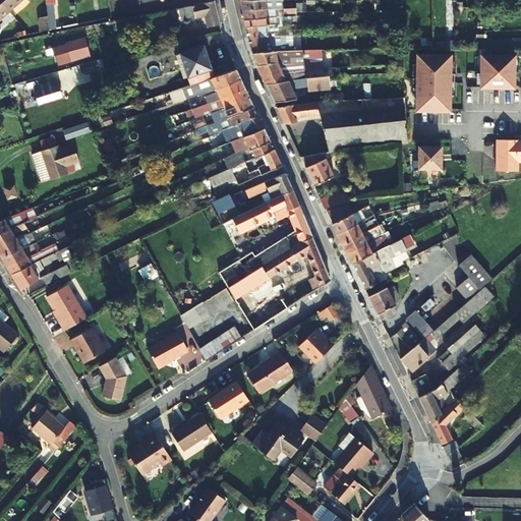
[(0,0),(0,5),(5,12),(18,0),(0,0)]
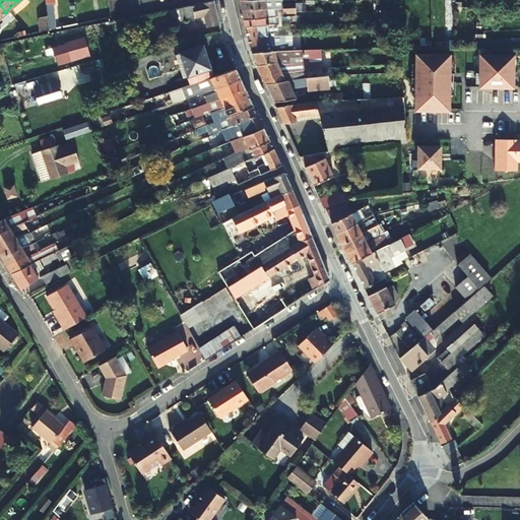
[(44,0),(45,2),(44,2),(46,25),(52,24),(51,2),(54,2),(54,0),(44,0)]
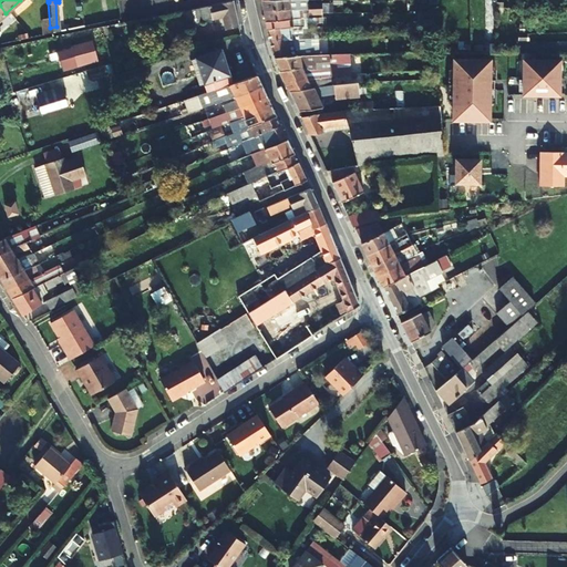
[(126,0),(115,0),(119,18),(119,19),(130,17),(126,0)]
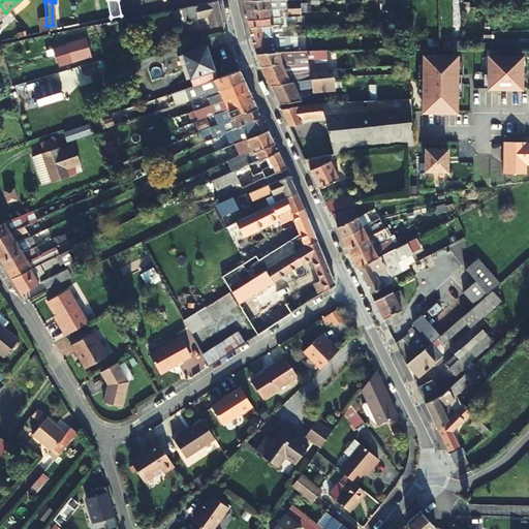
[(207,19),(220,17),(217,0),(172,9),(174,22),(195,17),(196,18),(206,16),(207,19)]
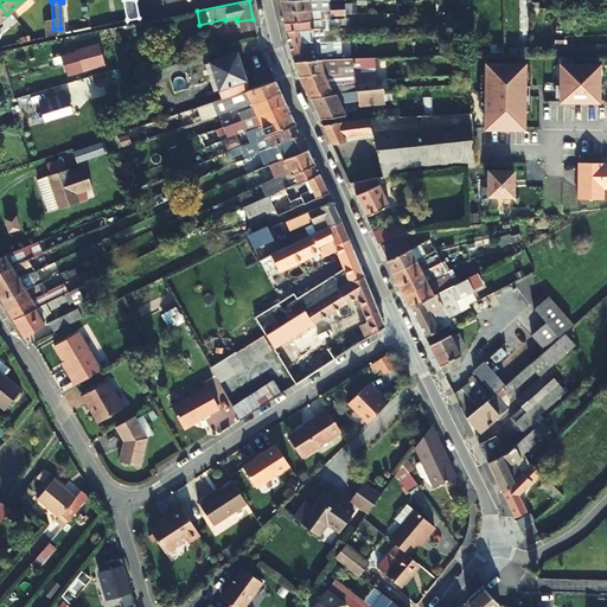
[(279,0),(281,10),(323,8),(328,8),(344,8),(343,0),(279,0)]
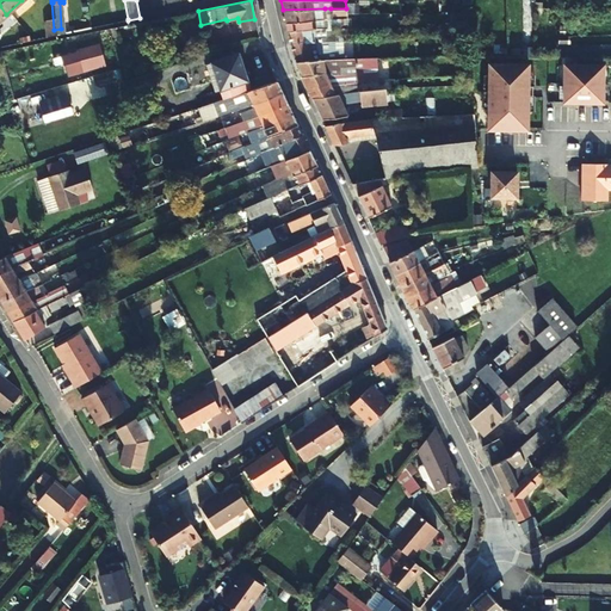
[(325,8),(283,10),(284,20),(325,18),(325,8)]
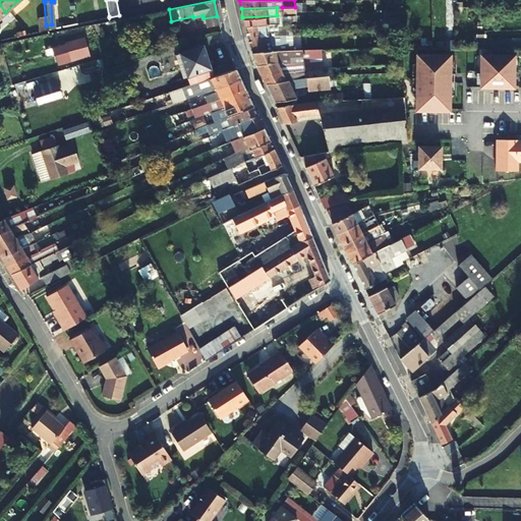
[(242,17),(244,26),(264,24),(277,23),(277,15),(242,17)]
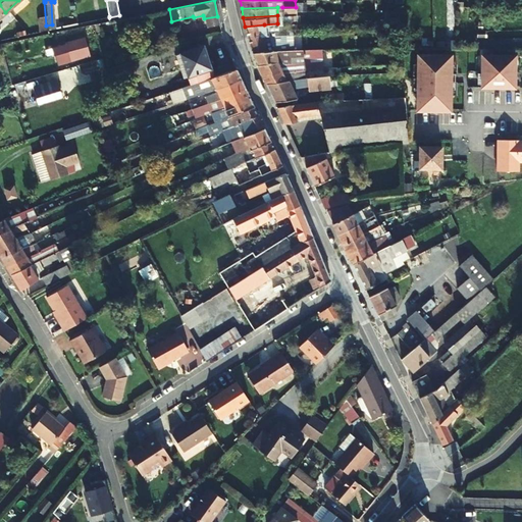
[(247,36),(292,34),(292,29),(266,30),(264,24),(245,27),(247,36)]
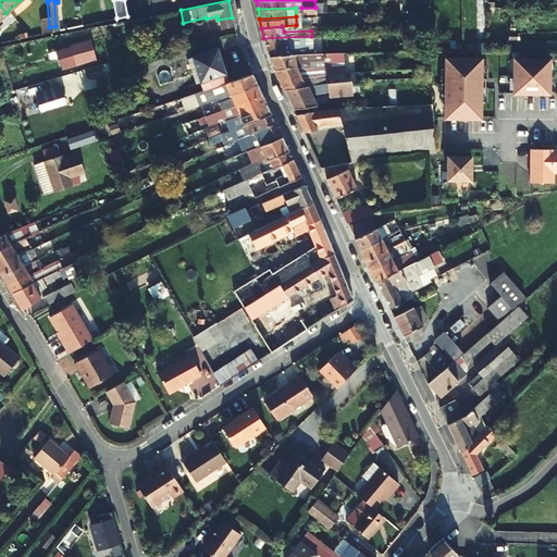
[(270,57),(297,54),(294,41),(319,41),(318,36),(311,36),(263,38),(265,47),(268,54),(269,57),(270,57)]
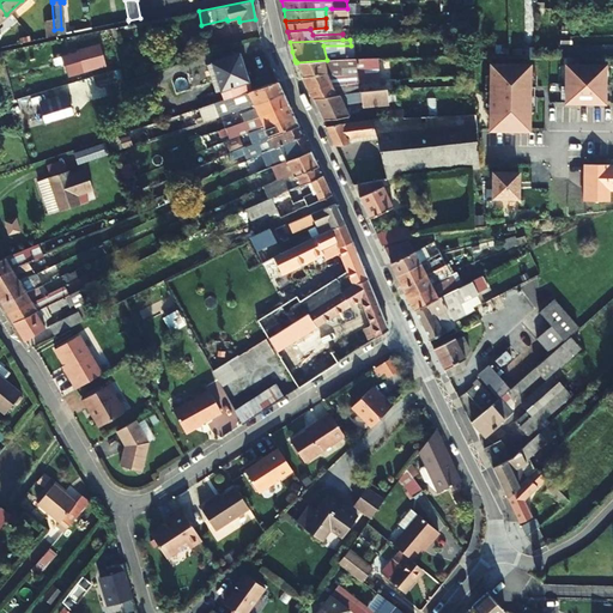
[(78,52),(61,56),(67,76),(104,65),(98,43),(78,49),(78,52)]
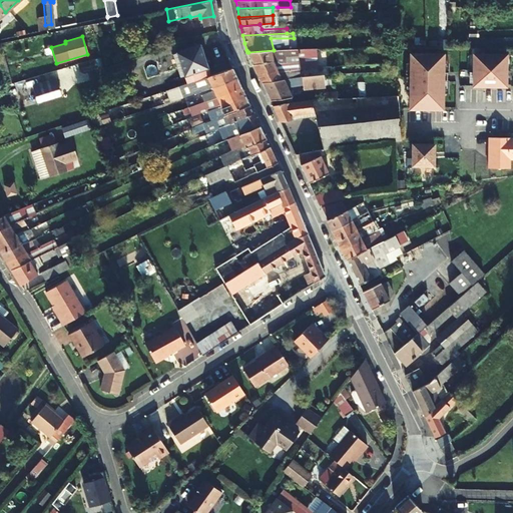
[(188,82),(194,80),(192,74),(207,69),(199,45),(172,54),(182,84),(188,82)]
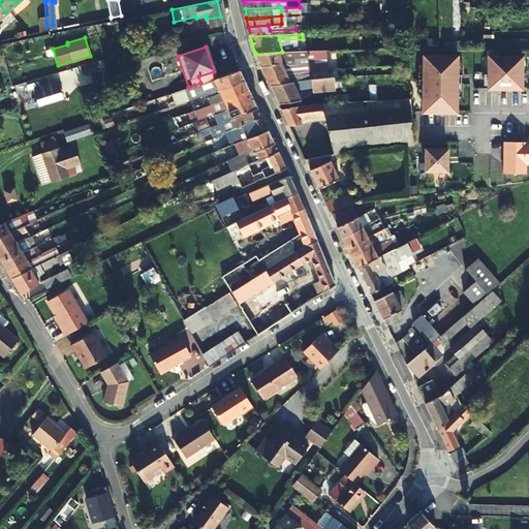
[(0,65),(6,88),(10,86),(0,49),(0,65)]
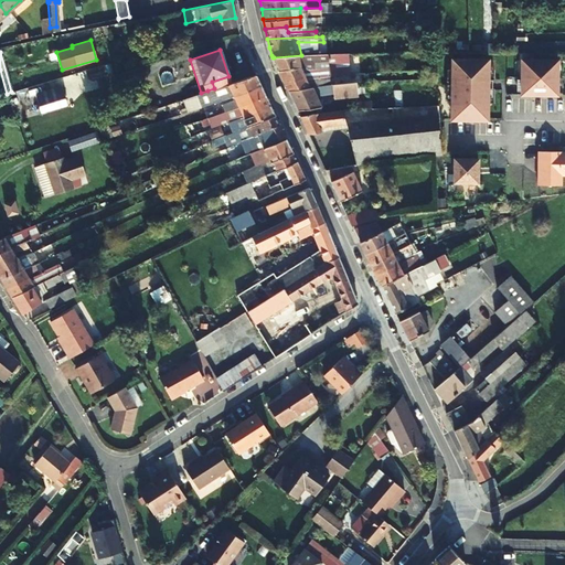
[(279,71),(300,67),(299,63),(336,63),(337,66),(343,65),(348,65),(347,53),(301,55),(274,57),(273,57),(278,71),(279,71)]
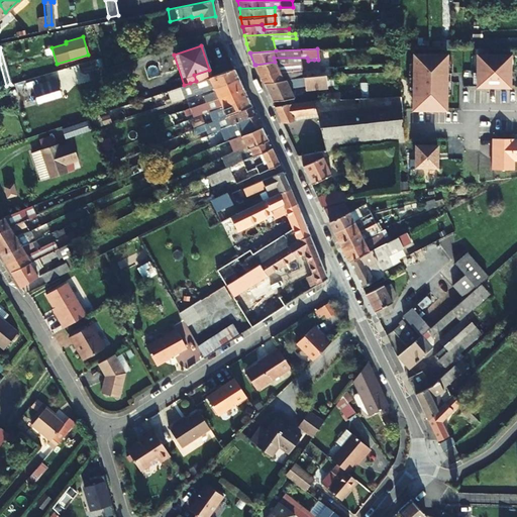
[(413,92),(412,109),(445,109),(445,94),(445,81),(449,81),(449,73),(446,73),(446,64),(446,55),(413,54),(413,63),(413,75),(413,77),(413,92)]
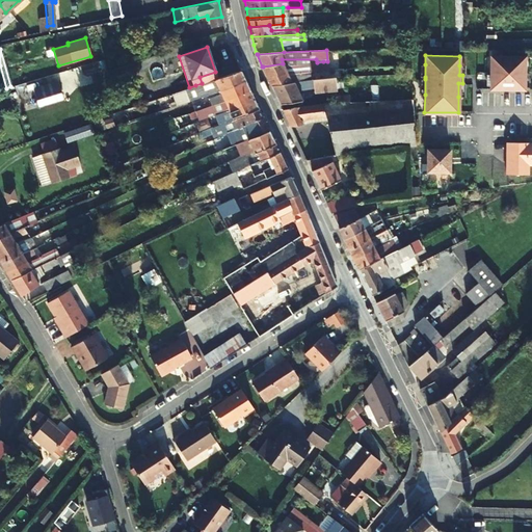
[(525,56),(490,56),(489,88),(524,89),(525,56)]
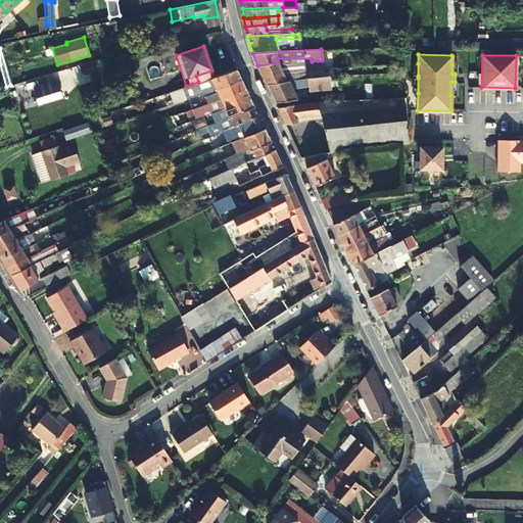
[(262,75),(291,72),(315,68),(318,68),(318,60),(312,61),(300,63),(288,63),(278,62),(258,65),(257,65),(262,75)]
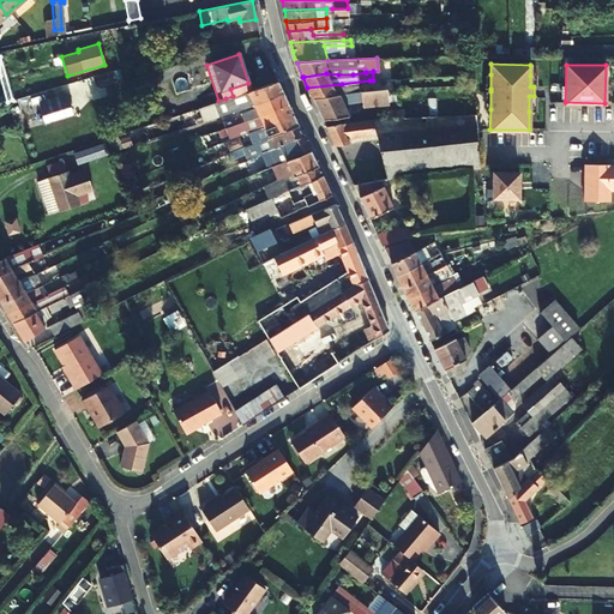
[(276,82),(247,91),(250,98),(241,101),(242,104),(230,109),(233,114),(245,109),(281,94),(283,94),(277,80),(276,82)]
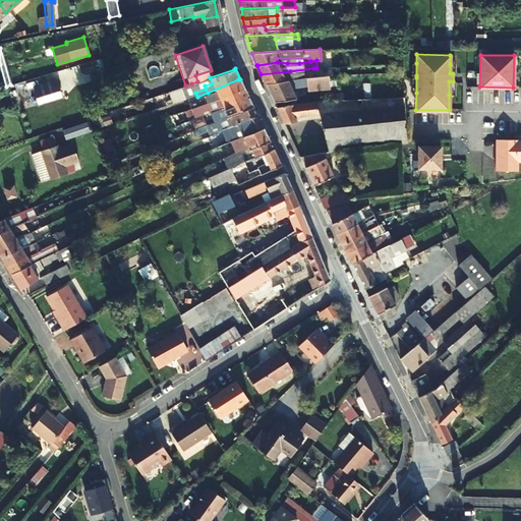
[(261,74),(265,83),(266,83),(294,79),(290,71),(261,74)]
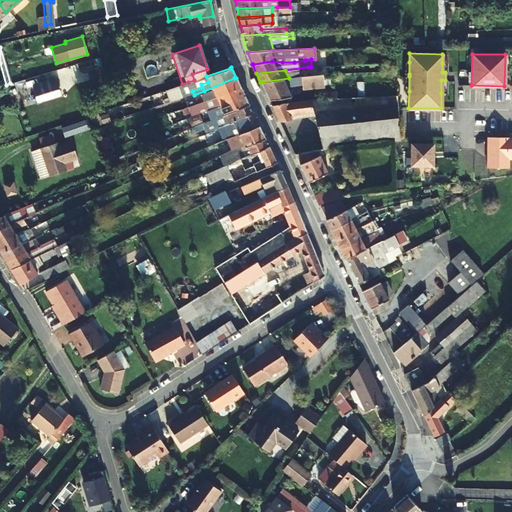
[(260,82),(268,100),(289,96),(285,85),(289,85),(301,83),(302,89),(323,86),(325,98),(335,98),(333,73),(312,74),(289,78),(261,82),(260,82)]
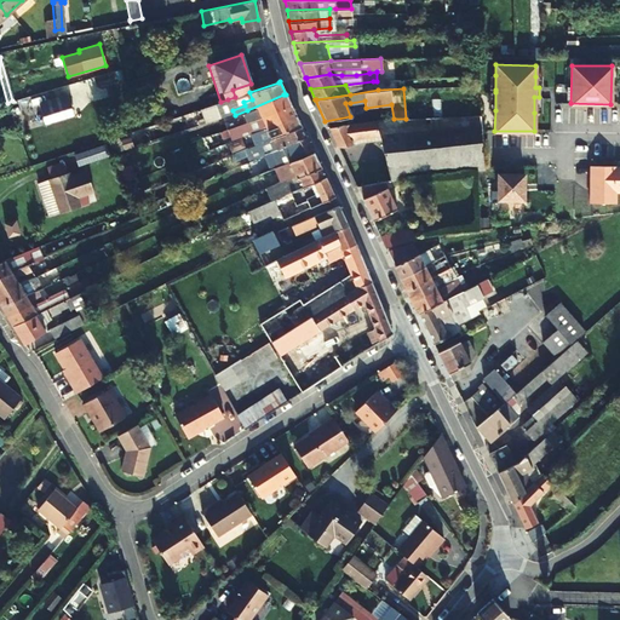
[(41,103),(45,118),(73,109),(68,95),(41,103)]
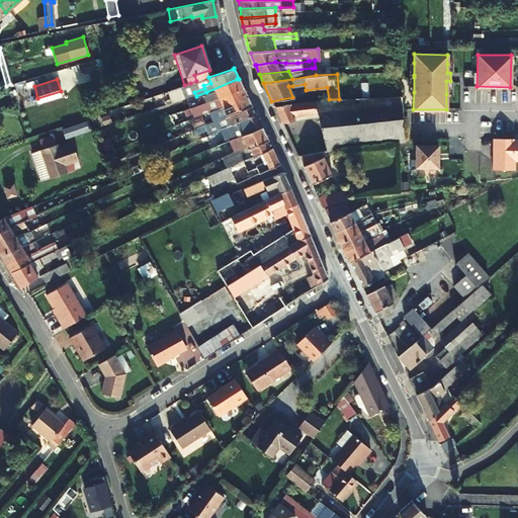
[(198,101),(200,105),(242,88),(243,88),(239,79),(237,79),(206,92),(208,97),(198,101)]
